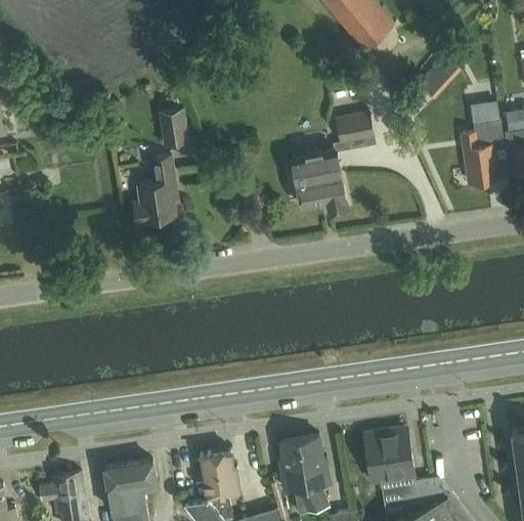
[(395,25),(375,0),(321,0),(363,50),(395,25)]
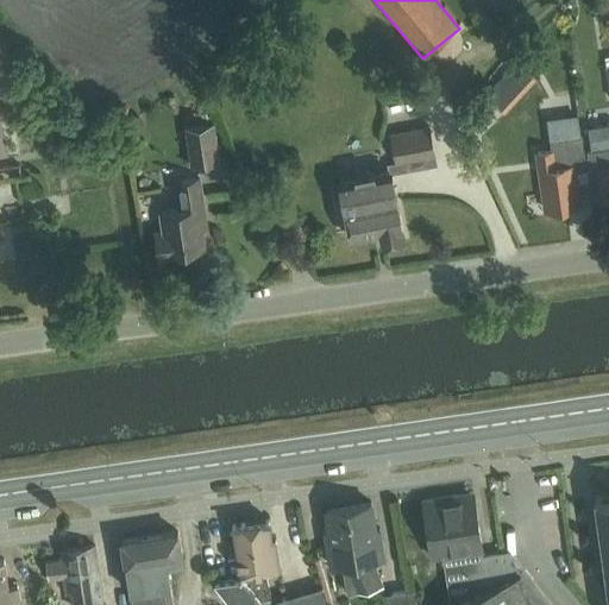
[(18,87),(16,71),(0,73),(0,74),(2,89),(18,87)]
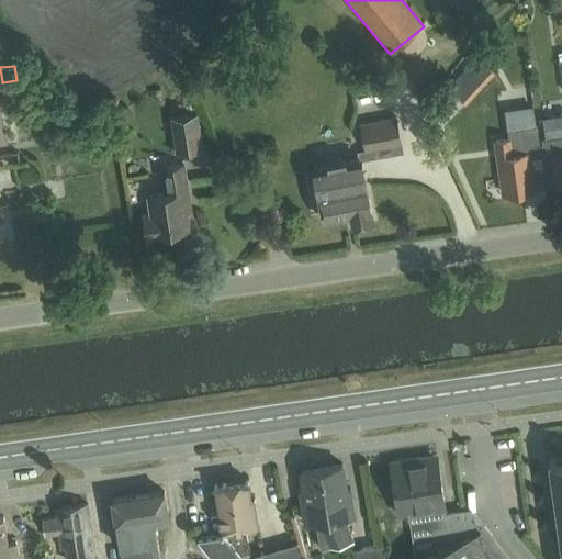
[(462,77),(449,91),(462,103),(475,88),(462,77)]
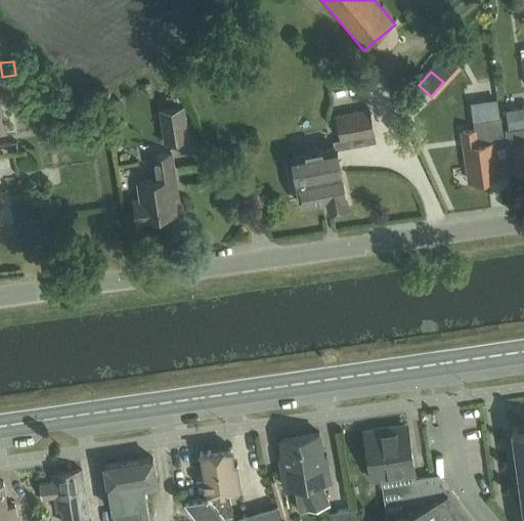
[(160,112),(165,144),(188,140),(183,107),(160,112)]
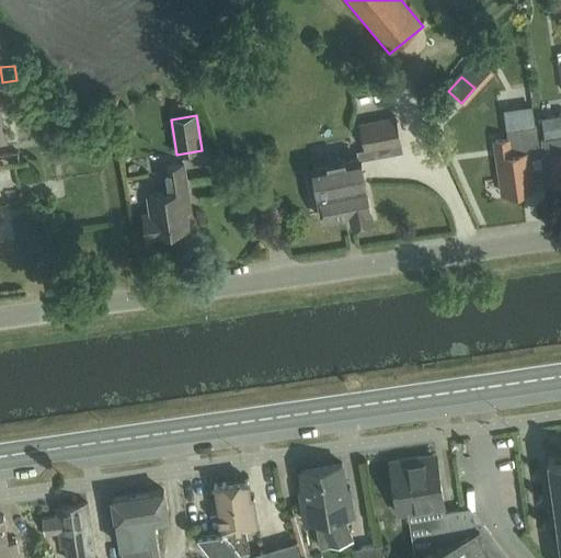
[(395,120),(359,126),(365,155),(386,151),(386,148),(400,145),(395,120)]
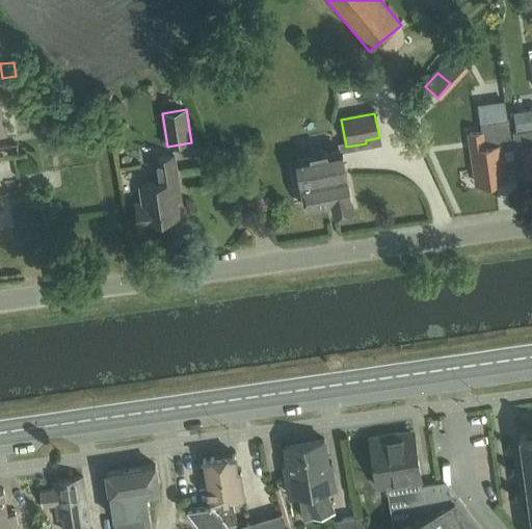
[(502,151),(512,150),(509,122),(480,126),(481,134),(470,135),(476,186),(506,182),(502,151)]
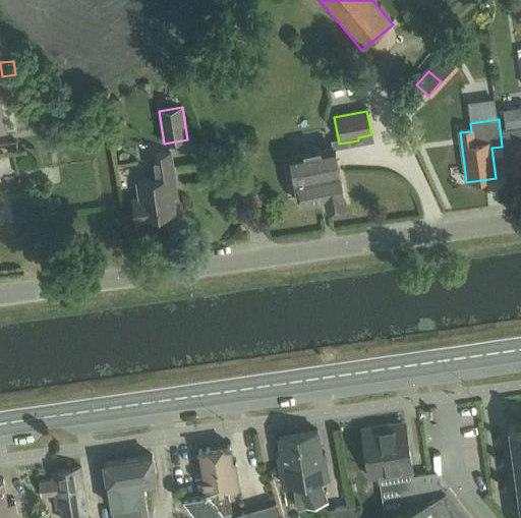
[(451,124),(436,125),(438,140),(453,138),(451,124)]
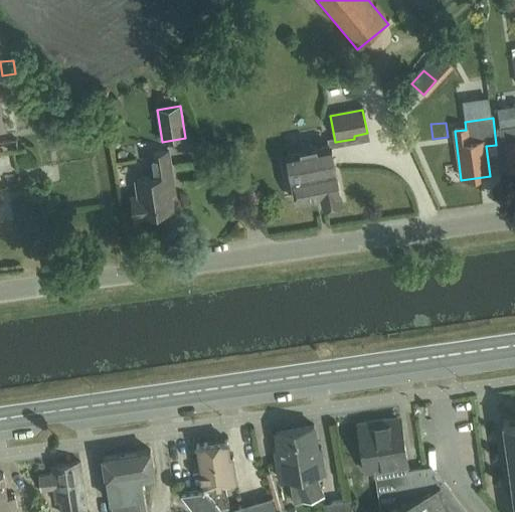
[(514,126),(496,130),(499,146),(505,145),(509,174),(514,173),(514,126)]
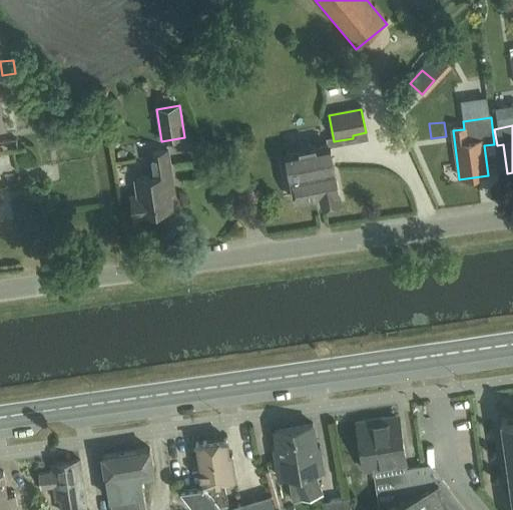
[(334,169),(328,145),(287,153),(291,177),(291,178),(295,202),(320,197),(322,206),(341,202),(334,169)]
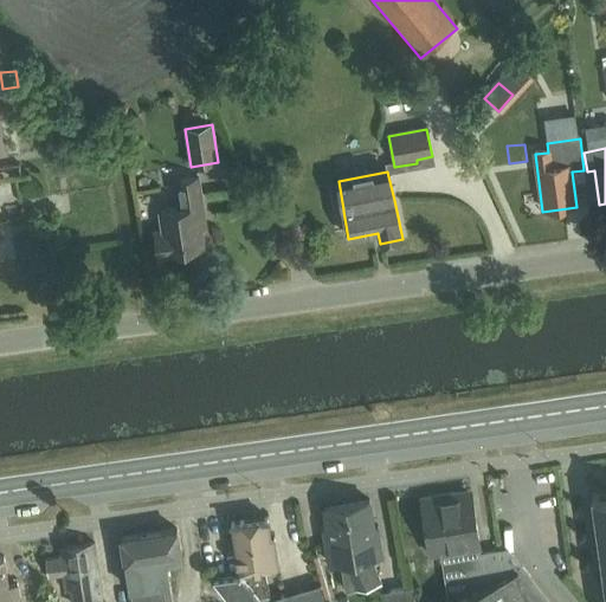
[(160,213),(163,233),(154,234),(158,260),(186,256),(186,251),(202,248),(197,208),(202,208),(199,180),(174,183),(178,211),(160,213)]
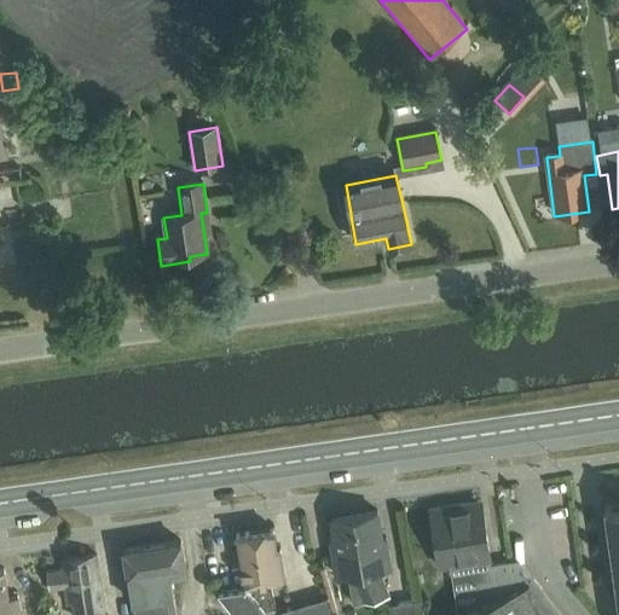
[(439,570),(446,569),(490,561),(481,509),(468,511),(467,506),(429,511),(439,570)]
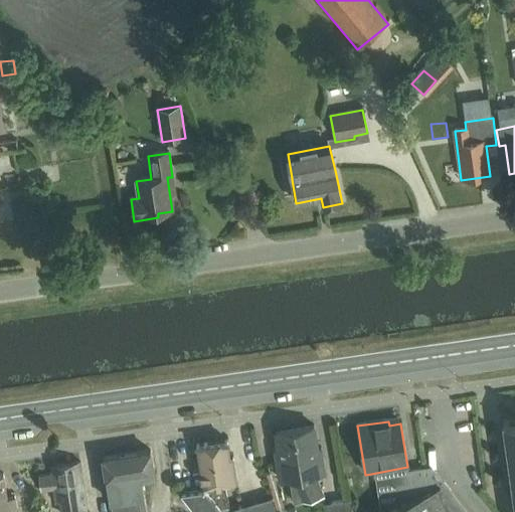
[(506,508),(514,507),(514,510),(514,421),(503,423),(513,493),(504,495),(506,508)]
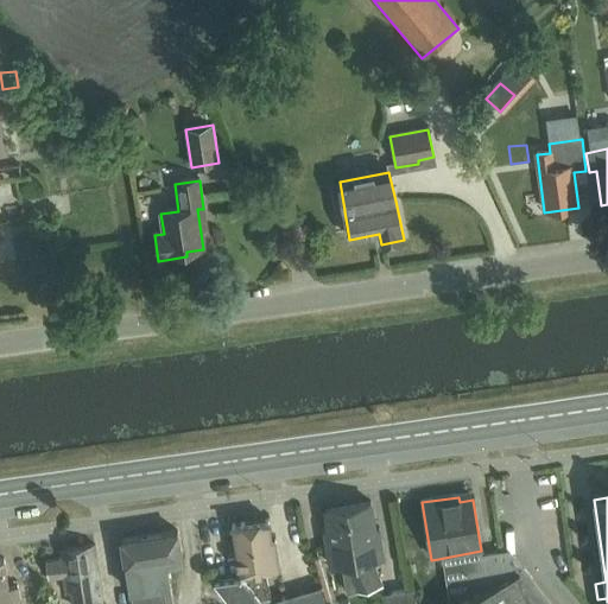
[(371,504),(348,508),(325,512),(329,533),(324,534),(330,570),(341,567),(346,595),(381,589),(372,561),(384,560),(379,531),(374,532),(371,504)]
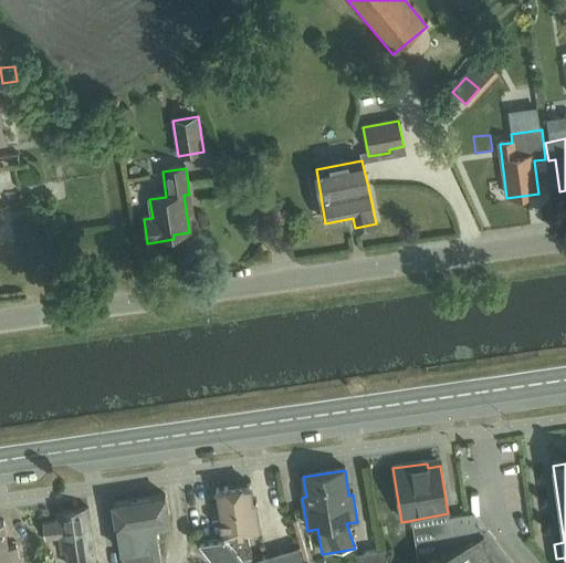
[(302,562),(299,550),(257,562),(253,562),(247,535),(257,534),(260,533),(257,506),(252,506),(250,487),(216,491),(222,540),(199,542),(215,562),(302,562)]
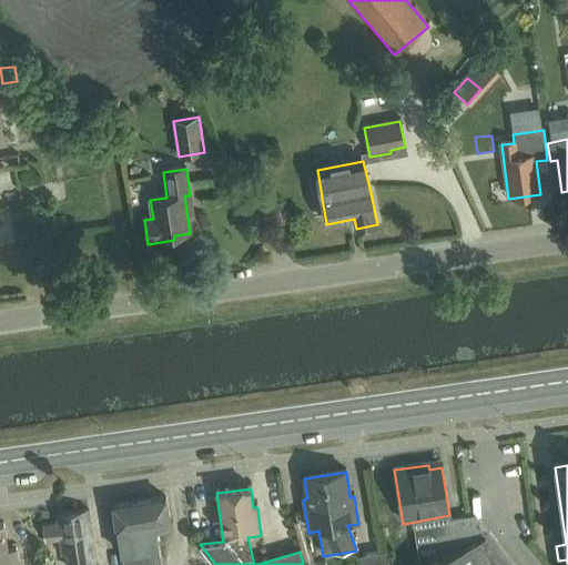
[(161,564),(155,532),(170,530),(165,500),(114,507),(121,556),(122,556),(123,564),(161,564)]
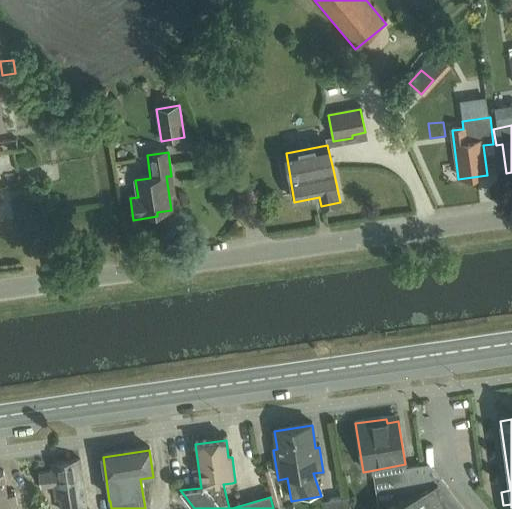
[(55,500),(59,500),(60,508),(87,508),(80,462),(50,466),(51,474),(39,476),(41,488),(53,486),(55,500)]
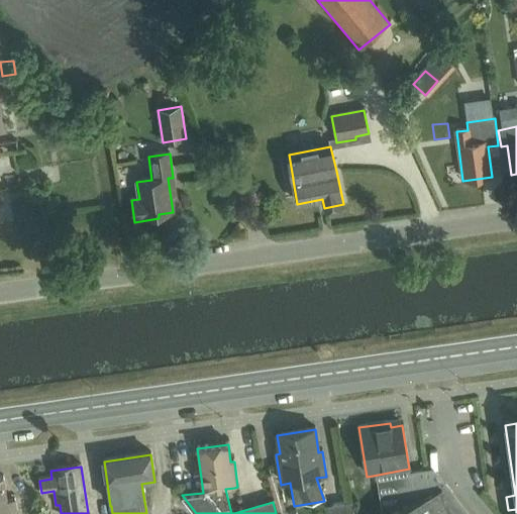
[(468,513),(446,488),(429,495),(425,473),(409,476),(411,487),(397,490),(400,508),(388,513),(468,513)]
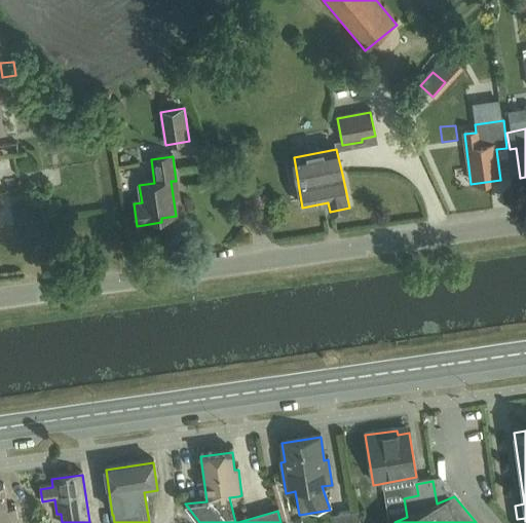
[(17,522),(15,509),(7,511),(3,487),(0,487),(0,522),(17,522)]
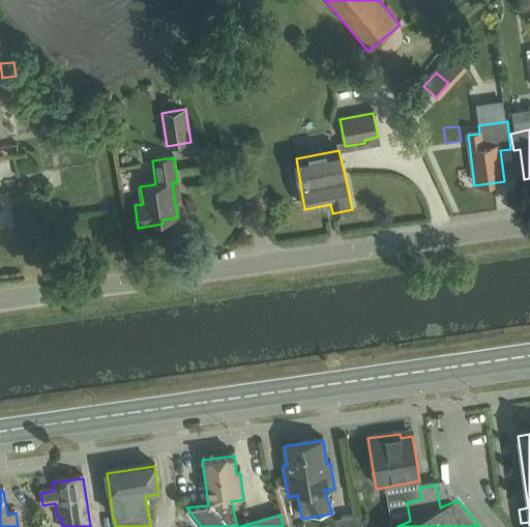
[(362,526),(360,516),(332,521),(333,526),(362,526)]
